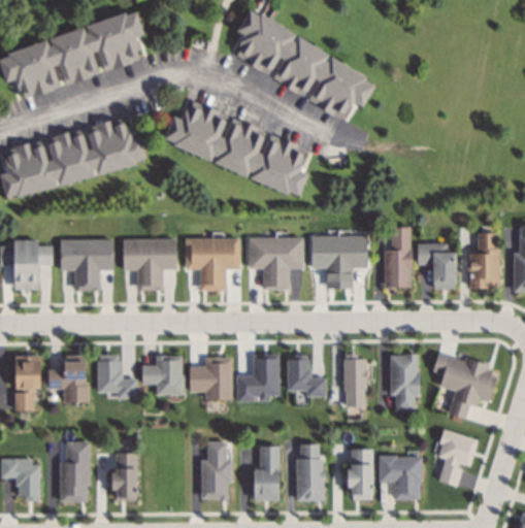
[(248,9),(236,30),(243,35),(232,55),(342,118),(353,100),(361,105),(374,80),(248,9)]
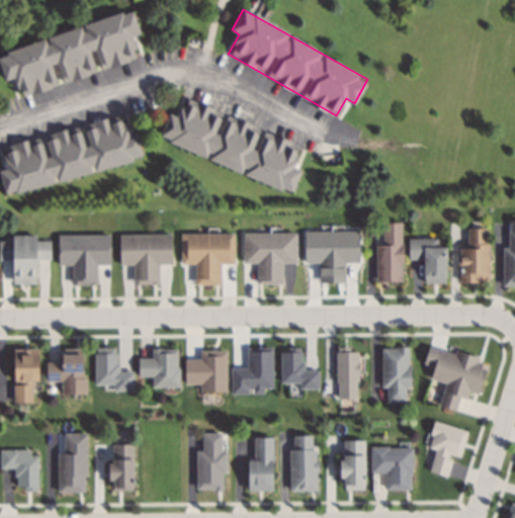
[(0,51),(0,65),(4,80),(14,78),(20,95),(141,59),(134,34),(140,32),(133,11),(0,51)]
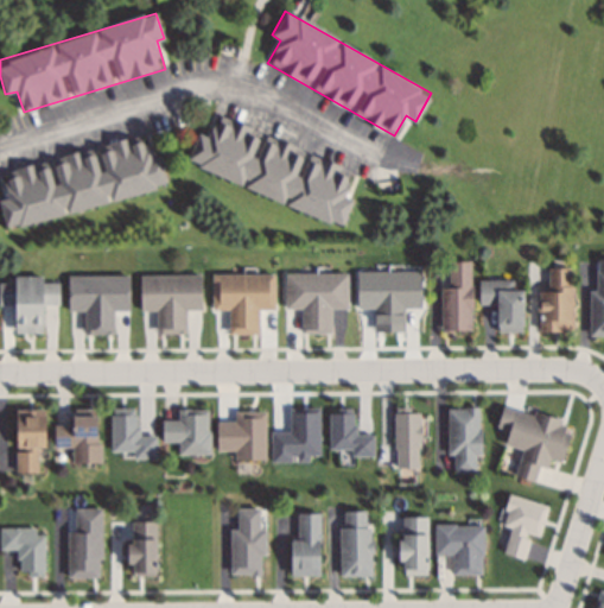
[(218,115),(209,138),(199,134),(186,164),(343,226),(353,200),(344,197),(355,170),(218,115)]
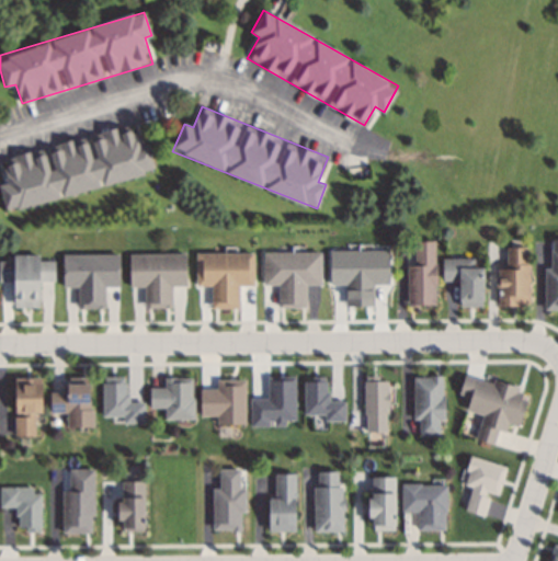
[(155,178),(149,144),(138,146),(135,130),(3,155),(9,183),(1,184),(4,206),(155,178)]
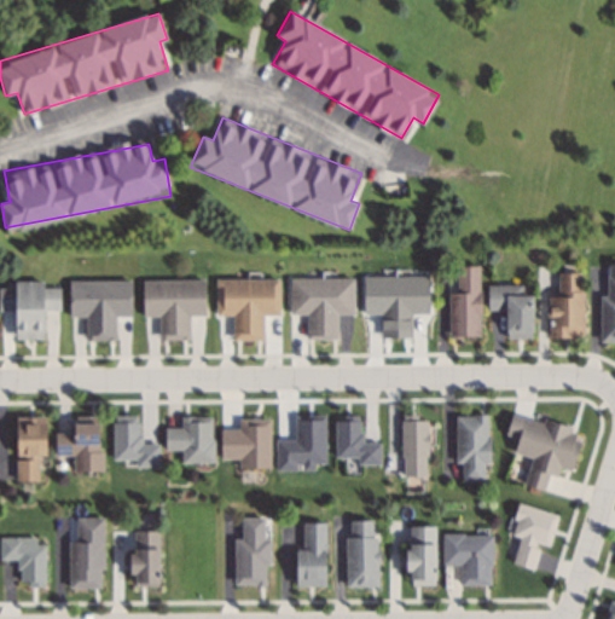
[(602,295),(602,341),(614,341),(614,264),(609,264),(609,295),(602,295)]
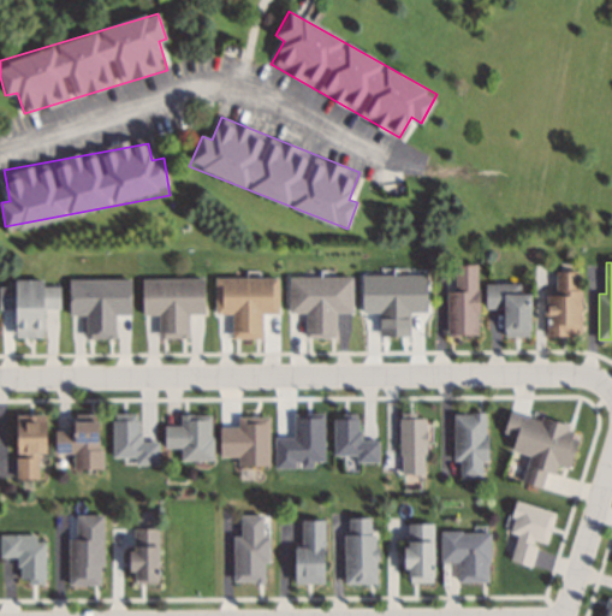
[(456,290),(449,290),(449,335),(479,335),(479,265),(456,265),(456,290)]
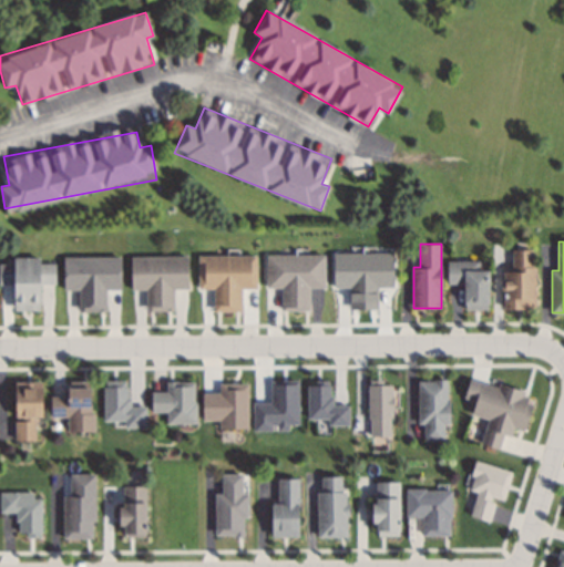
[(505,309),(536,309),(536,249),(513,249),(513,272),(505,272),(505,309)]
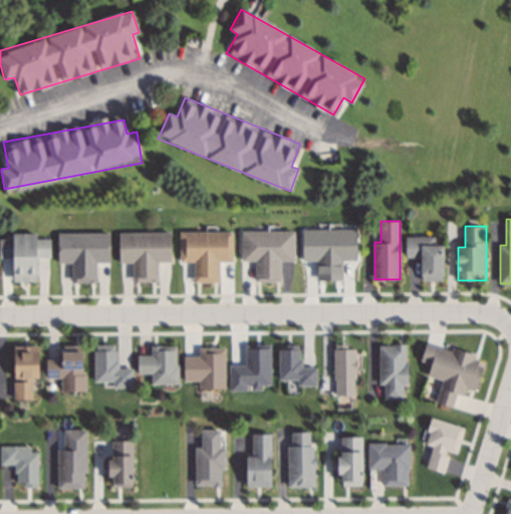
[(243,231),(243,260),(257,260),(257,281),(282,281),(282,260),(295,260),(295,231),(243,231)]
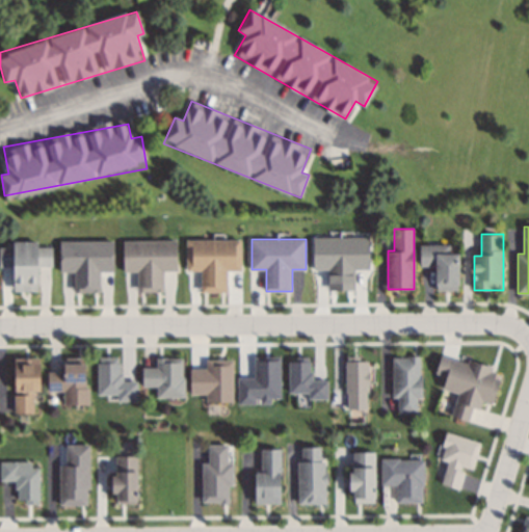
[(163,291),(163,271),(178,271),(179,241),(124,240),(124,271),(139,271),(139,291),(163,291)]
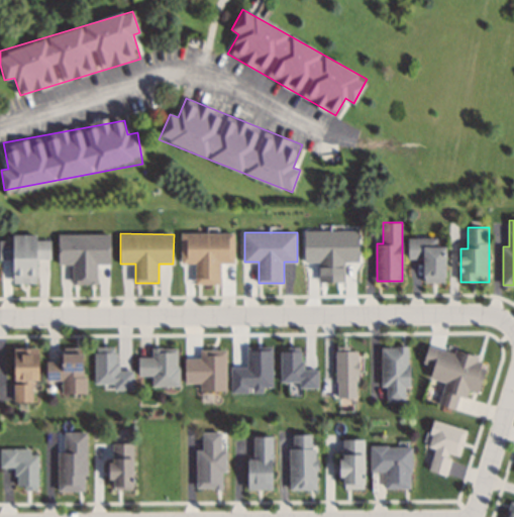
[(235,233),(182,233),(182,264),(196,264),(196,283),(220,283),(220,263),(235,263),(235,233)]
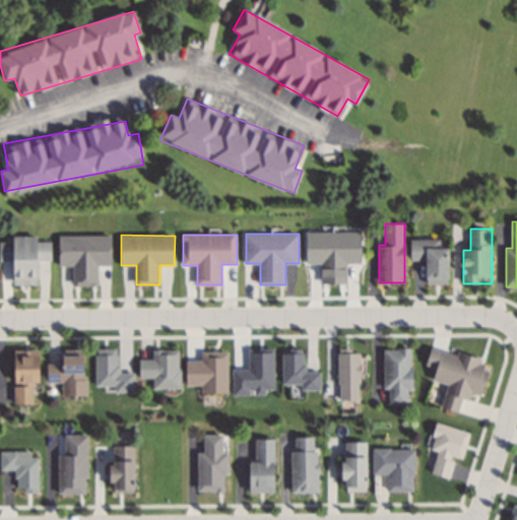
[(60,265),(74,266),(74,285),(99,285),(99,265),(113,265),(113,236),(60,236),(60,265)]
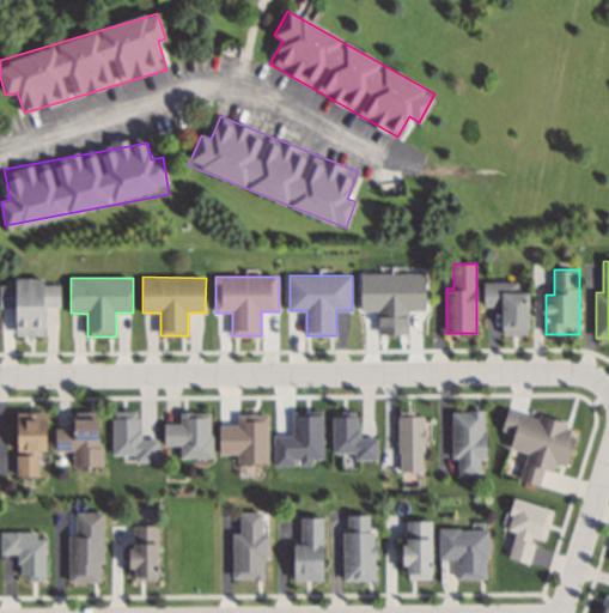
[(1,286),(1,307),(14,307),(14,335),(46,335),(46,308),(62,307),(62,285),(44,285),(44,279),(16,279),(16,286),(1,286)]
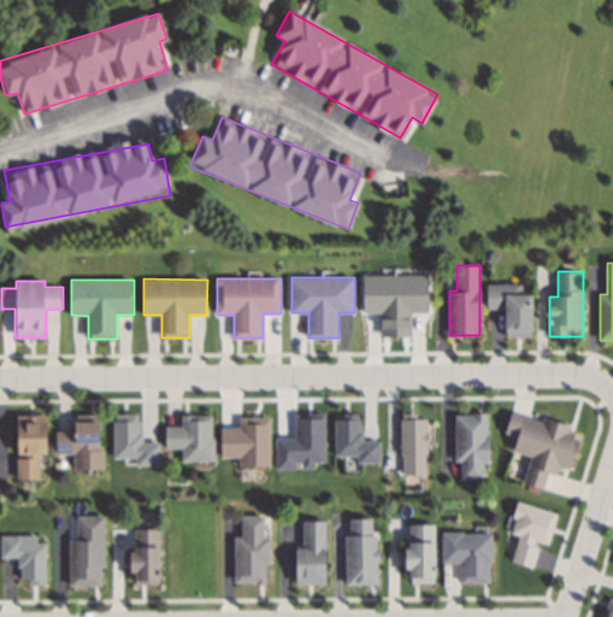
[(488,310),(505,310),(505,336),(532,336),(532,294),(524,294),(524,285),(488,285),(488,310)]
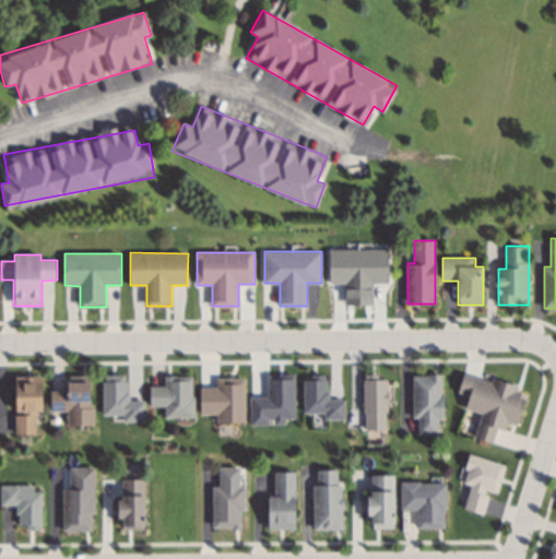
[(464,372),(459,393),(469,396),(465,408),(483,413),(475,440),(493,444),(497,428),(505,430),(508,421),(518,424),(527,391),(464,372)]
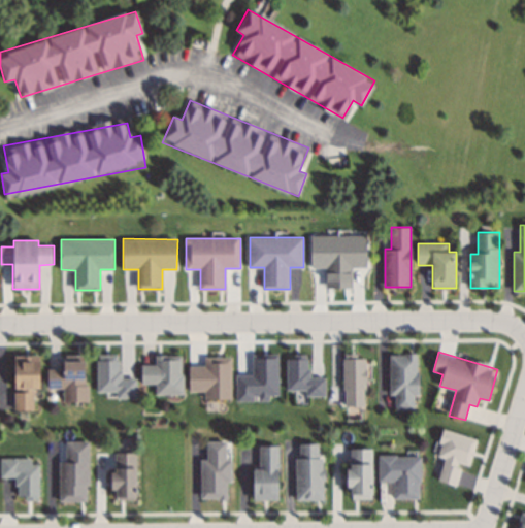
[(391,396),(395,396),(395,409),(416,408),(416,395),(419,395),(419,354),(390,354),(391,396)]
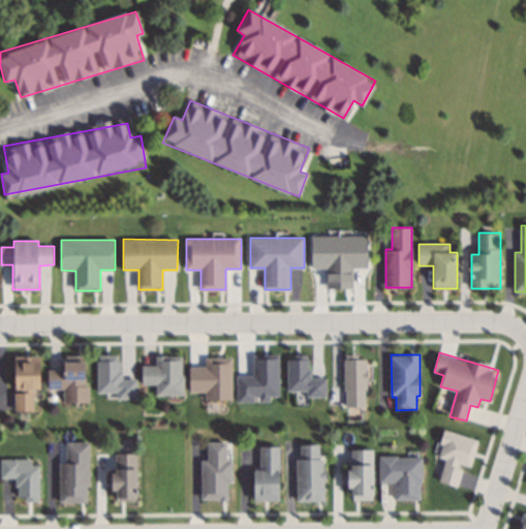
[(39,390),(39,355),(13,355),(13,390),(39,390)]
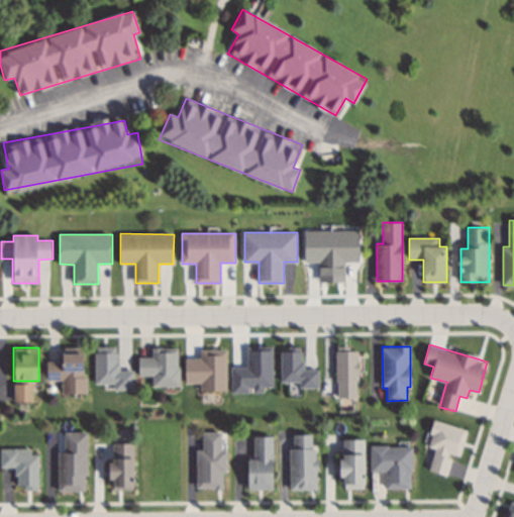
[(179,386),(179,347),(152,347),(152,357),(139,357),(139,375),(152,375),(152,386),(179,386)]
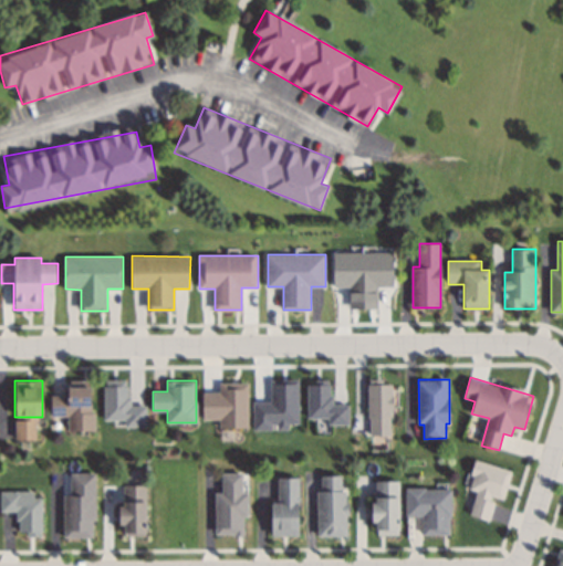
[(52,396),(52,417),(69,417),(69,430),(94,431),(94,386),(85,386),(85,383),(74,383),(74,386),(66,386),(66,397),(52,396)]
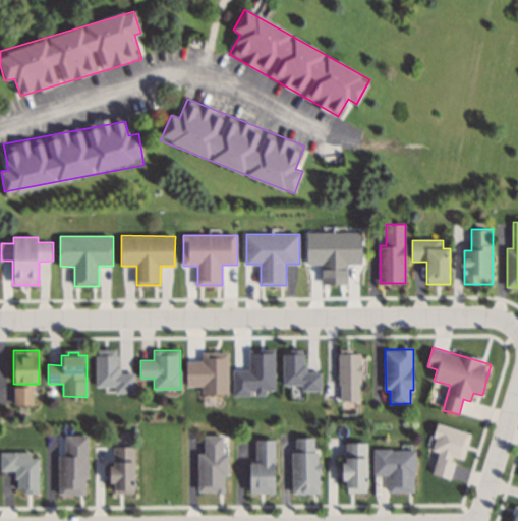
[(20,389),(15,390),(17,404),(32,402),(32,397),(21,399),(20,389)]
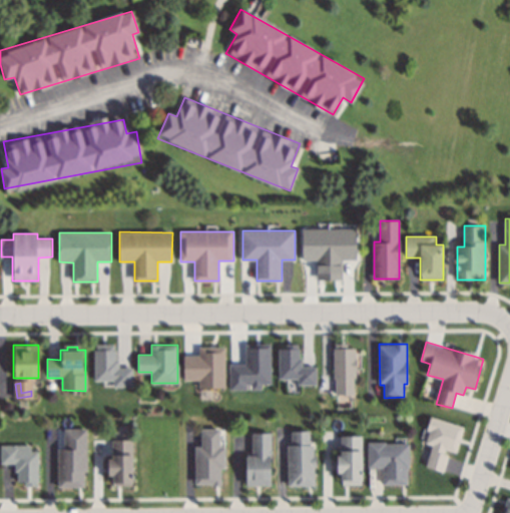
[(87,429),(60,428),(59,487),(86,487),(87,429)]
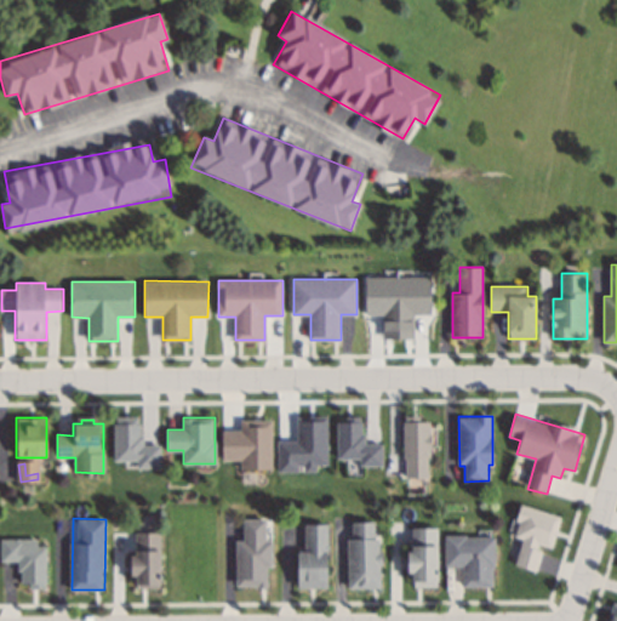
[(245,541),(238,541),(238,586),(269,586),(269,518),(245,518),(245,541)]
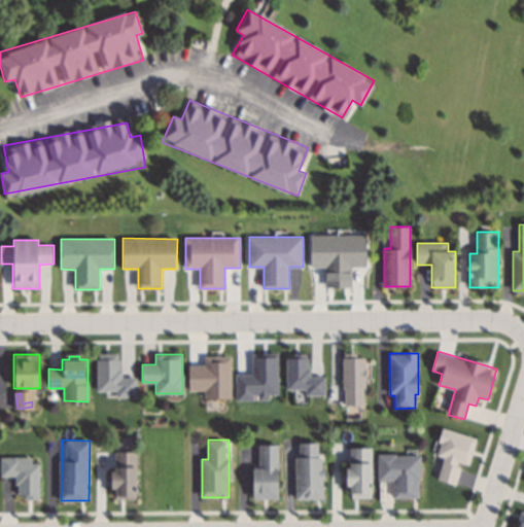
[(297,499),(323,499),(323,443),(297,443),(297,499)]
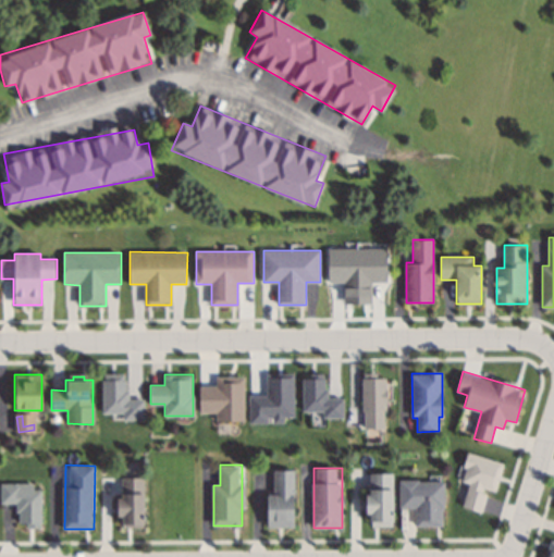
[(295,470),(275,470),(275,495),(267,495),(267,527),(295,527),(295,470)]
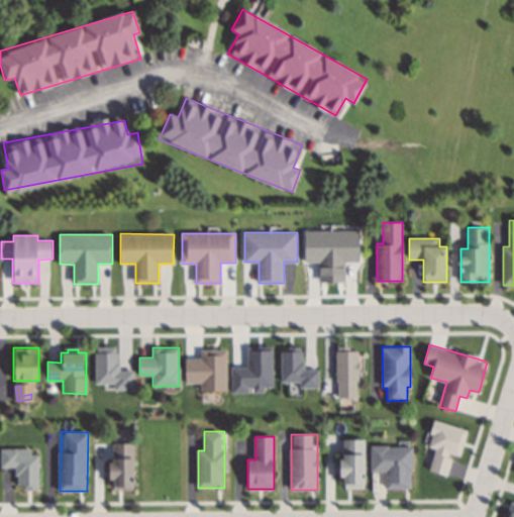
[(366,440),(341,439),(341,489),(366,489),(366,440)]
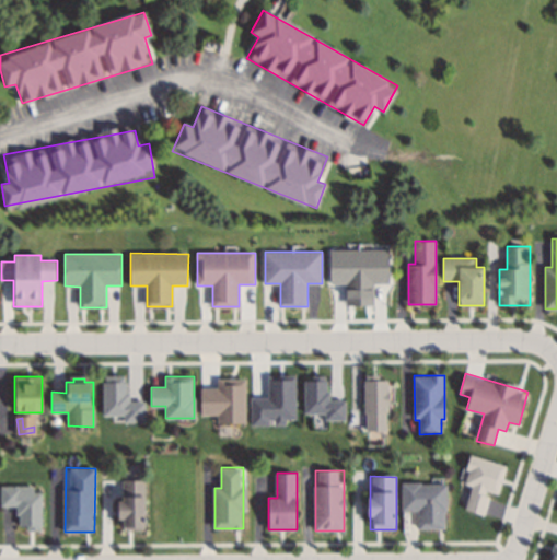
[(148,480),(120,480),(120,529),(148,529),(148,480)]
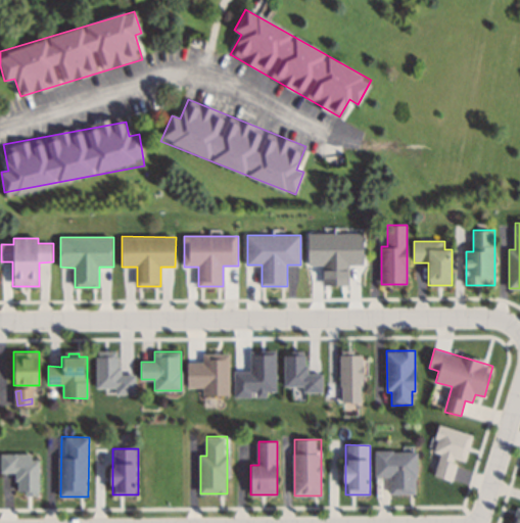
[(417,452),(377,452),(376,477),(391,477),(391,494),(416,494),(417,452)]
